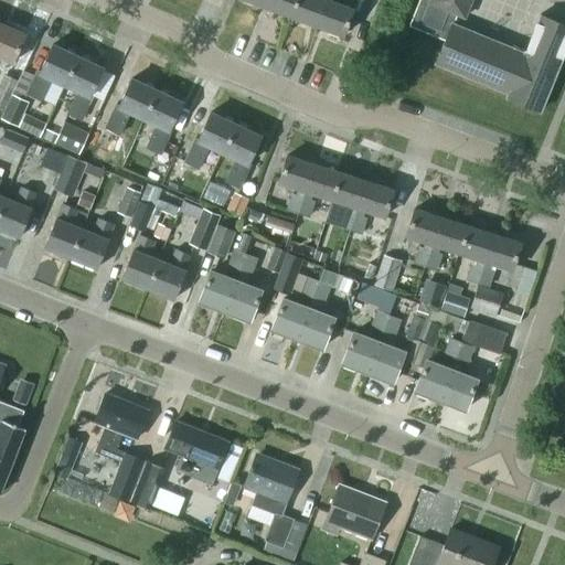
[(266,0),(264,6),(290,16),(296,0),(266,0)]
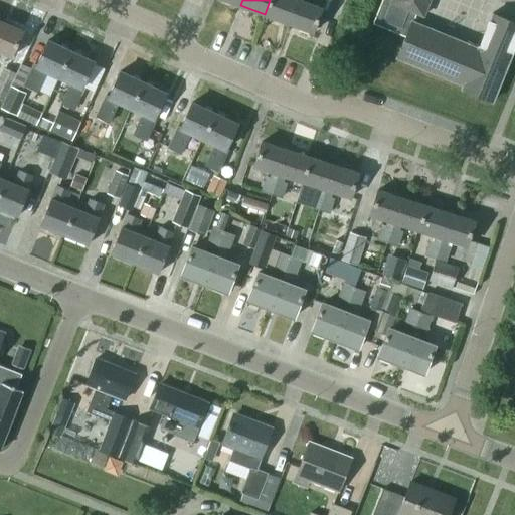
[(270,0),(265,14),(289,23),(296,0),(270,0)]
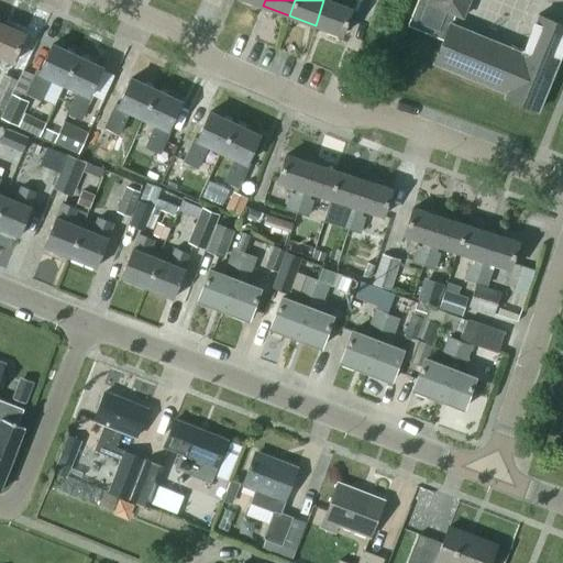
[(340,34),(350,7),(335,1),(335,0),(323,0),(316,25),(340,34)]
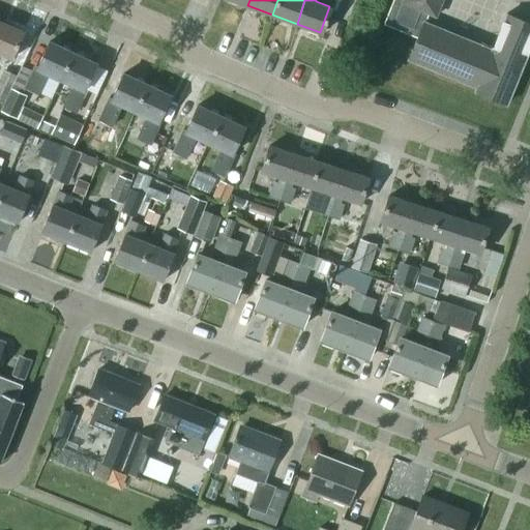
[(424,21),(429,10),(435,13),(440,0),(392,0),(384,23),(418,36),(409,58),(476,86),(475,88),(506,101),(529,45),(529,23),(506,13),(492,49),(424,21)]
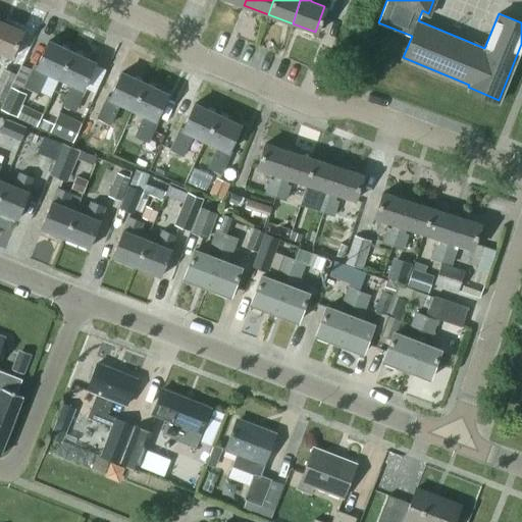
[(22,31),(0,19),(0,53),(10,57),(22,31)]
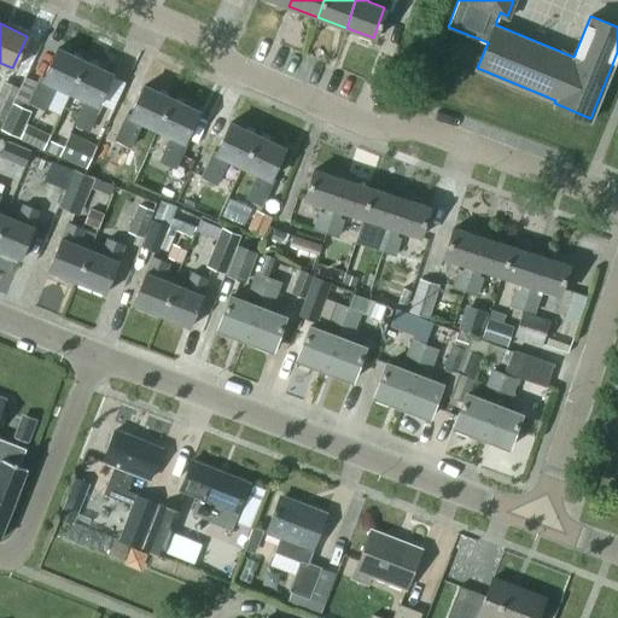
[(70,93),(86,60),(57,48),(44,77),(41,76),(29,103),(44,110),(54,86),(70,93)]
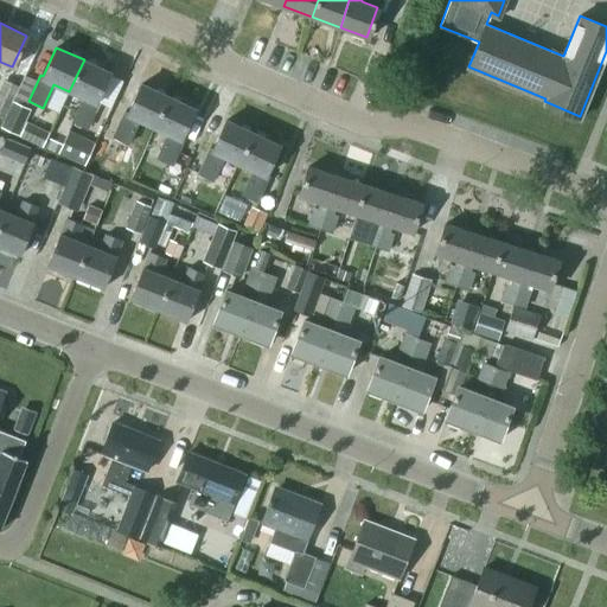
[(110,71),(84,59),(69,91),(83,97),(72,121),(89,128),(100,103),(96,101),(110,71)]
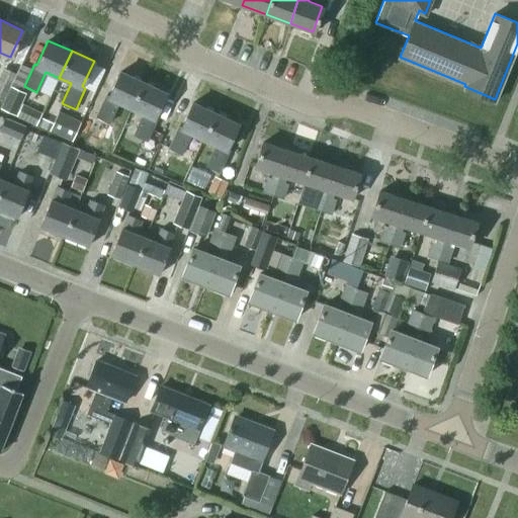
[(0,75),(0,99),(3,101),(15,73),(3,68),(0,75)]
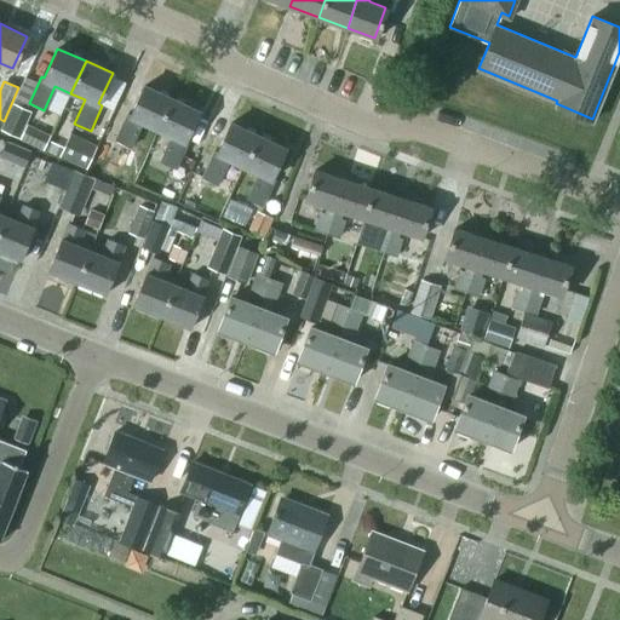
[(156,130),(170,97),(143,85),(130,115),(126,114),(114,139),(130,147),(141,122),(156,130)]
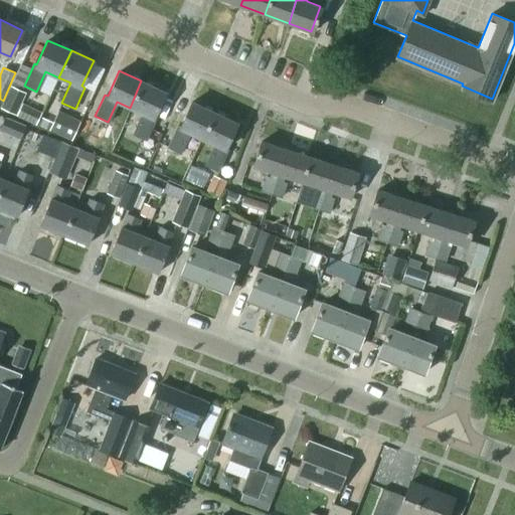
[(164,92),(141,80),(130,108),(143,113),(134,133),(146,139),(151,130),(156,117),(153,116),(164,92)]
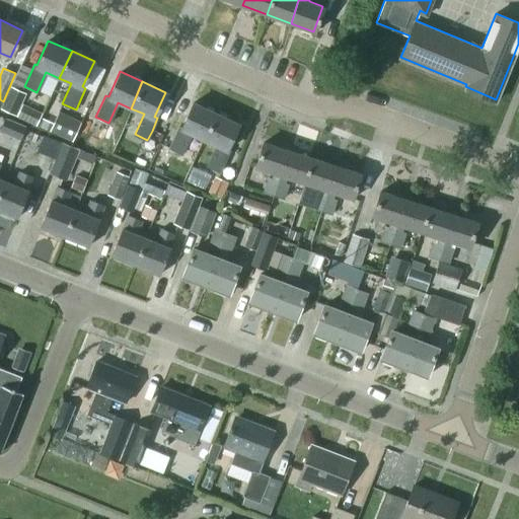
[(10,86),(4,101),(1,108),(17,116),(27,93),(10,86)]
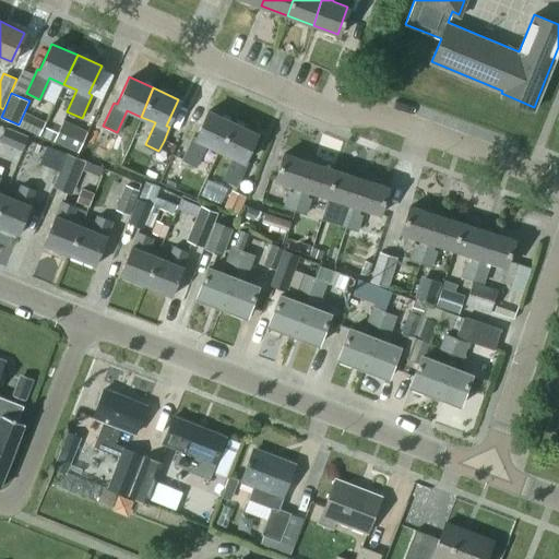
[(176,174),(182,158),(195,165),(205,144),(221,151),(235,122),(207,109),(194,137),(193,137),(185,154),(175,150),(169,161),(165,169),(176,174)]
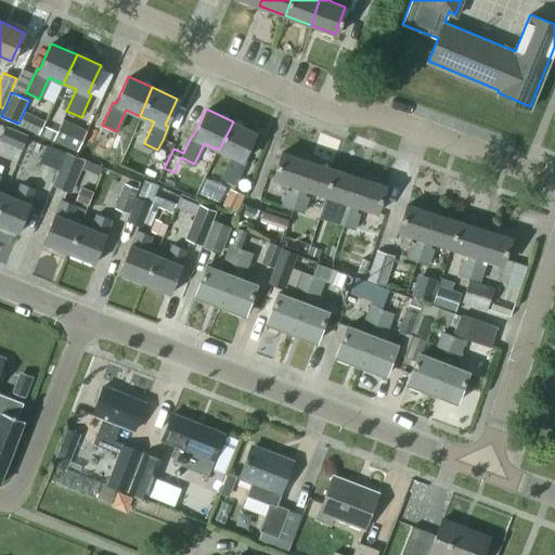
[(57,131),(54,140),(77,151),(87,130),(64,119),(57,131)]
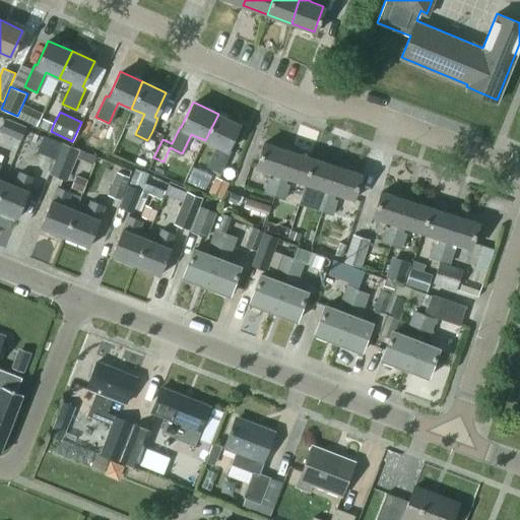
[(218,114),(205,140),(216,146),(207,166),(219,172),(230,149),(226,148),(235,131),(239,123),(218,114)]
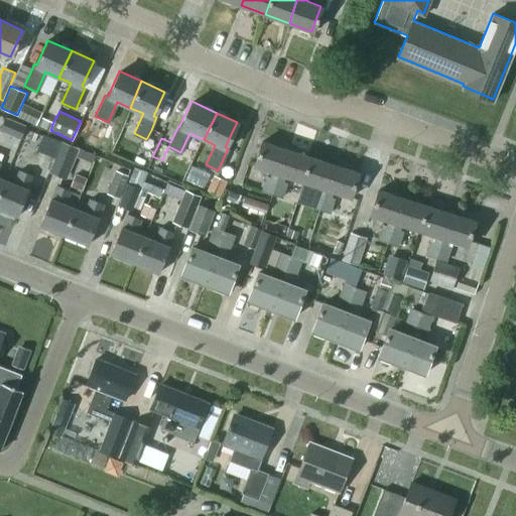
[(42,117),(38,125),(50,130),(53,122),(42,117)]
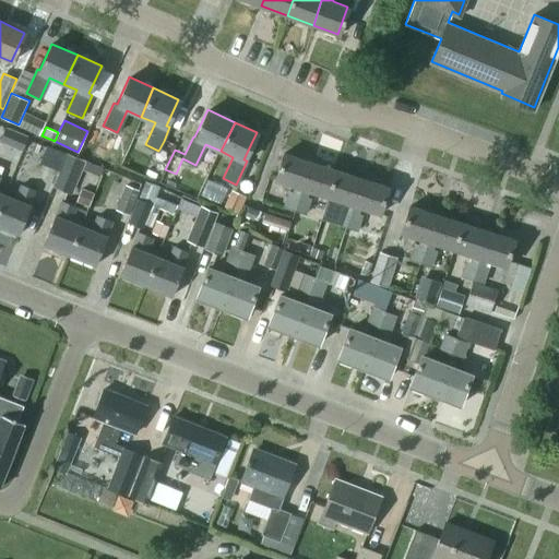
[(22,133),(15,149),(22,151),(28,135),(22,133)]
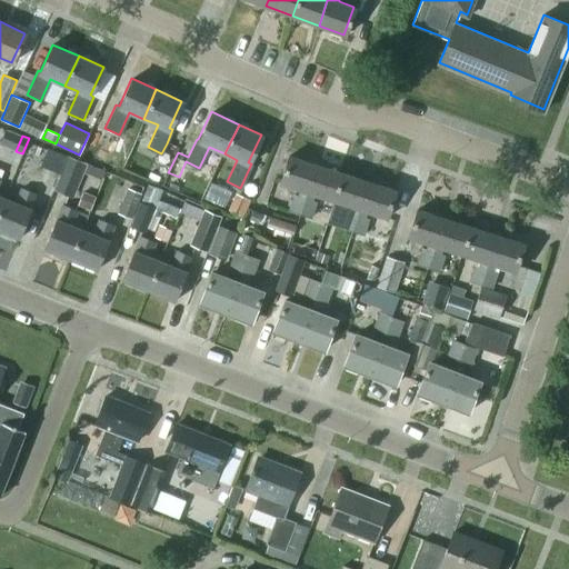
[(127,157),(131,145),(118,141),(111,165),(116,167),(119,155),(127,157)]
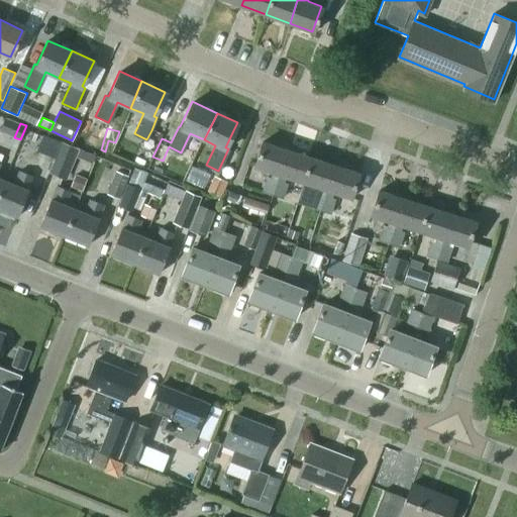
[(48,173),(67,180),(80,148),(62,141),(48,173)]
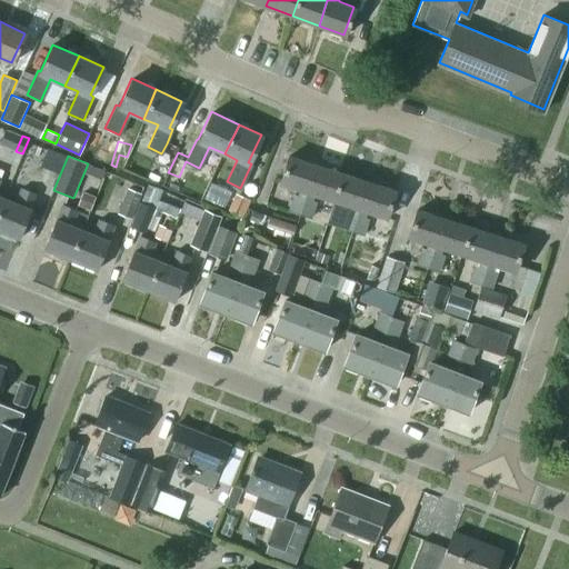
[(289,210),(300,213),(317,165),(289,156),(280,182),(299,189),(297,195),(295,193),(289,210)]
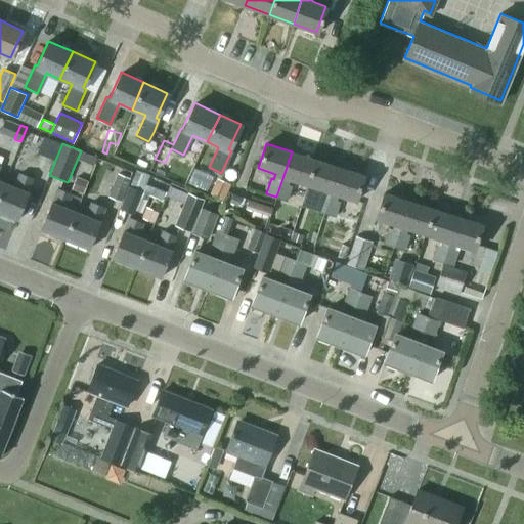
[(315,159),(292,151),(276,197),(286,200),(291,184),(288,184),(290,179),(306,184),(315,159)]
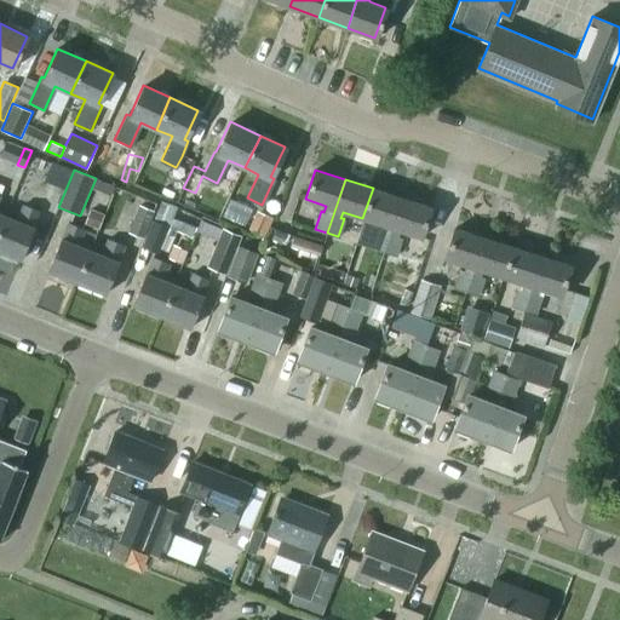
[(164,188),(161,194),(172,199),(174,193),(164,188)]
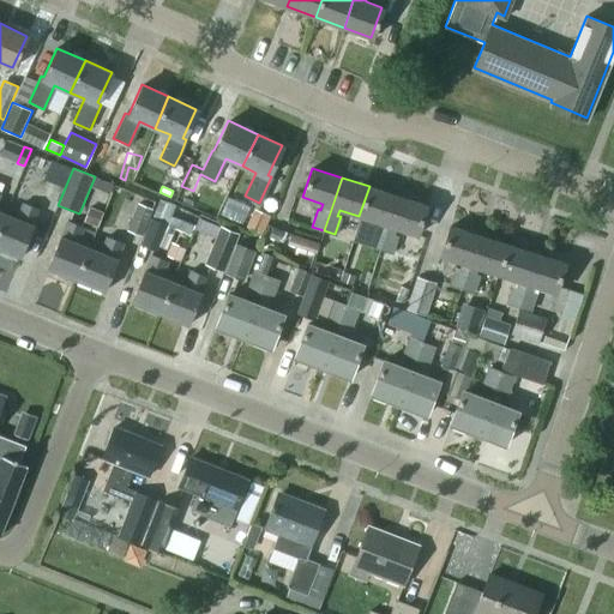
[(398,196),(369,186),(359,216),(379,223),(378,228),(374,228),(369,245),(380,248),(398,196)]
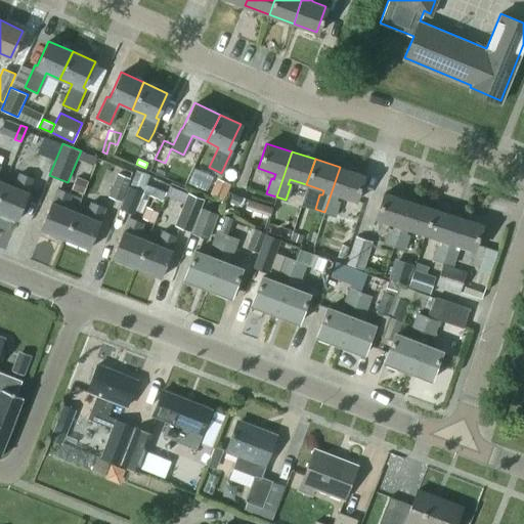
[(355,200),(363,174),(340,167),(324,212),(335,215),(339,200),(337,200),(339,194),(355,200)]
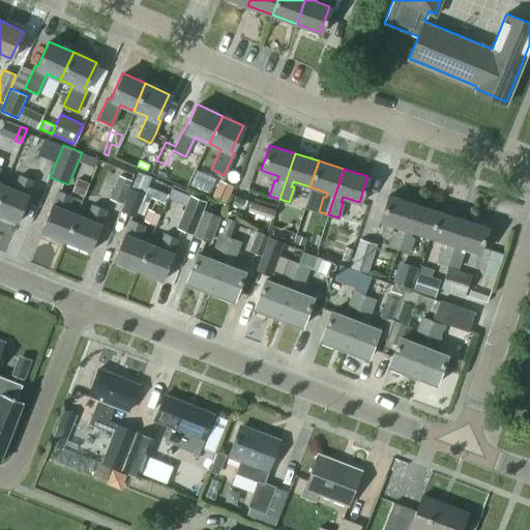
[(133,180),(119,174),(109,199),(123,205),(133,180)]
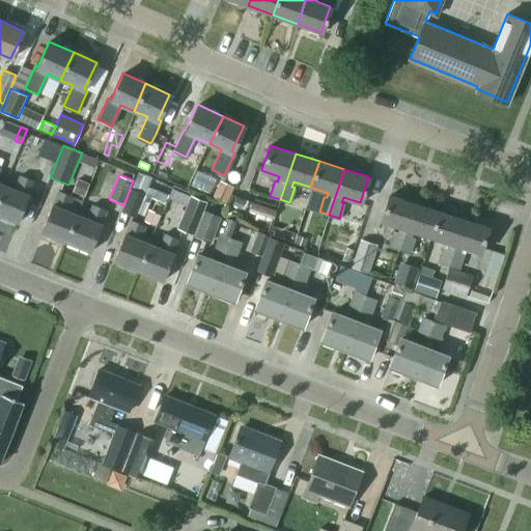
[(28,195),(34,180),(20,175),(15,189),(6,186),(0,199),(0,214),(19,222),(29,195),(28,195)]
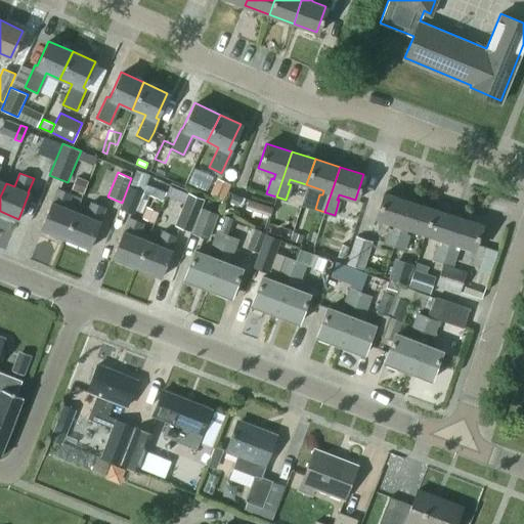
[(143,192),(129,186),(113,224),(124,229),(130,216),(132,217),(143,192)]
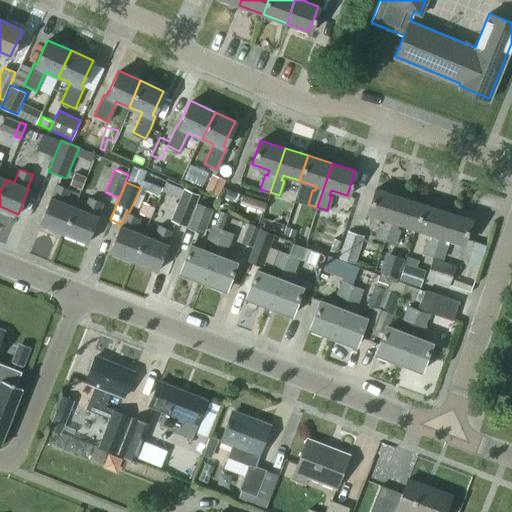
[(74,207),(65,203),(70,189),(57,184),(51,197),(50,196),(39,223),(63,232),(74,207)]
